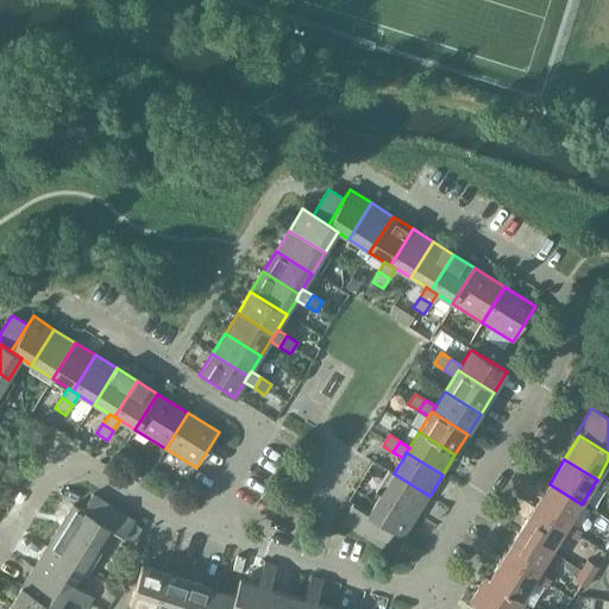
[(429,496),(394,473),(381,494),(416,518),(429,496)]
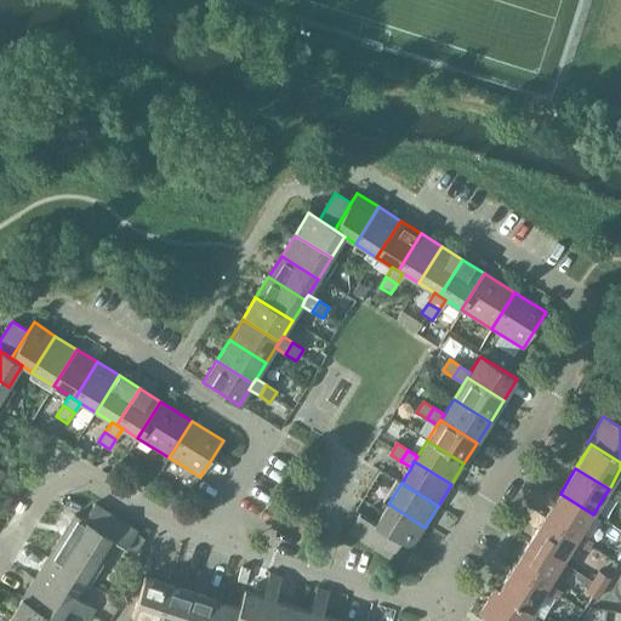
[(620,490),(611,485),(609,489),(605,494),(617,501),(620,495),(620,490)]
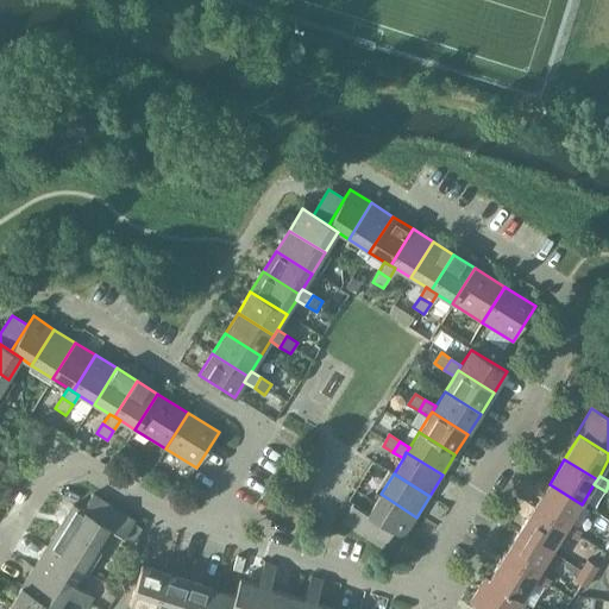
[(550,484),(534,508),(566,528),(569,523),(582,504),(550,484)]
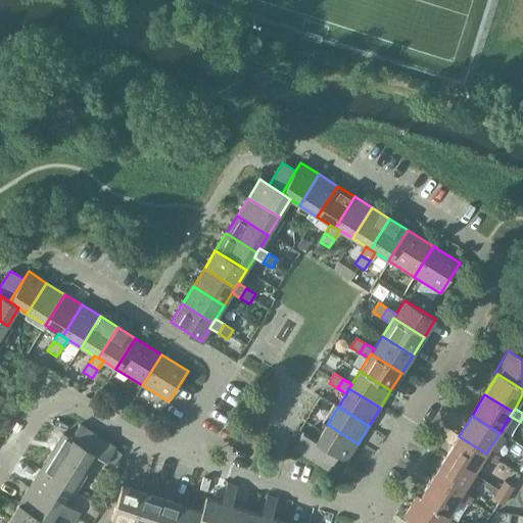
[(358,444),(327,424),(316,440),(302,432),(293,448),(329,471),(338,457),(346,462),(358,444)]
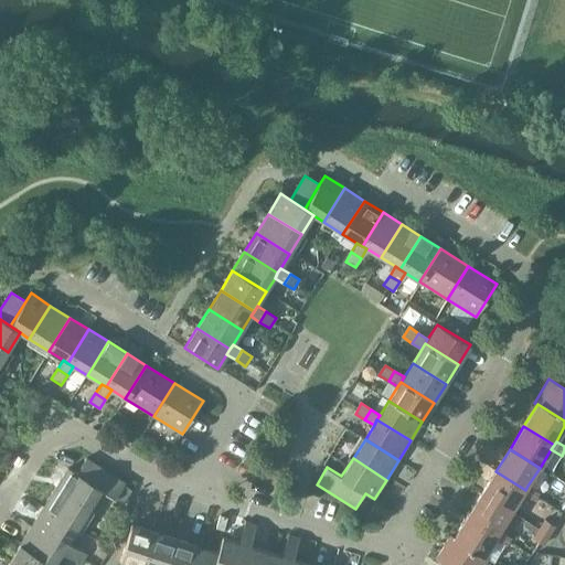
[(43,508),(77,529),(100,491),(115,500),(126,483),(86,459),(76,473),(68,469),(43,508)]
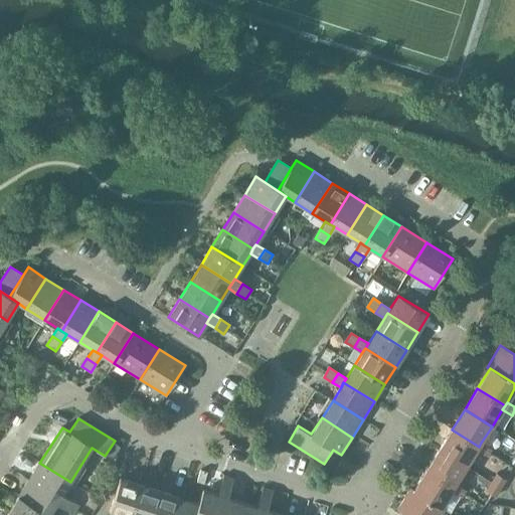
[(452,430),(439,450),(466,467),(477,450),(479,447),(452,430)]
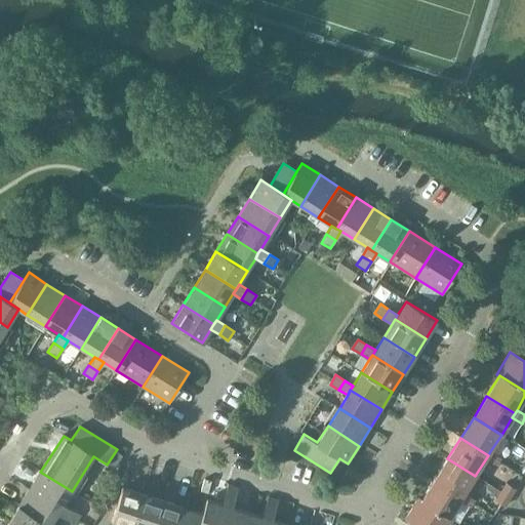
[(490,451),(488,455),(486,458),(496,466),(500,458),(490,451)]
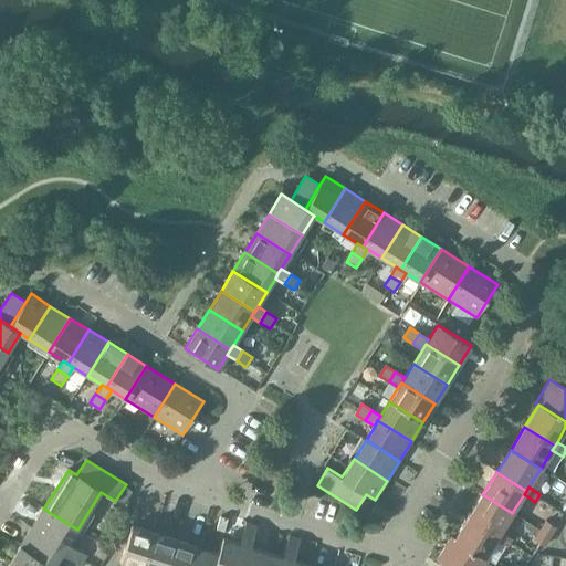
[(482,494),(468,517),(499,536),(501,532),(512,513),(482,494)]
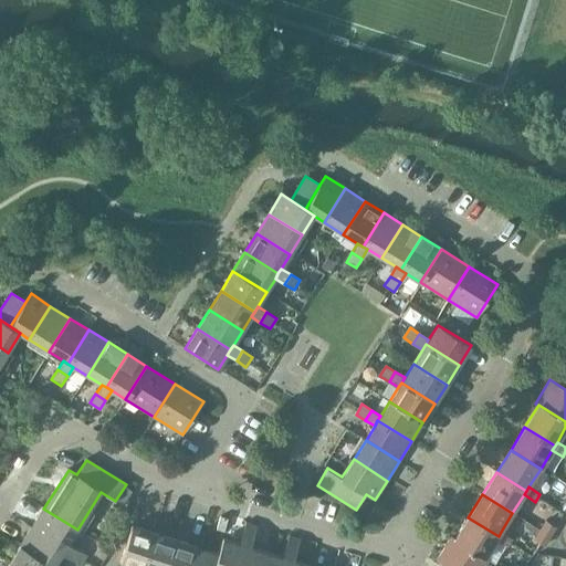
[(43,509),(31,527),(65,548),(69,544),(77,530),(43,509)]
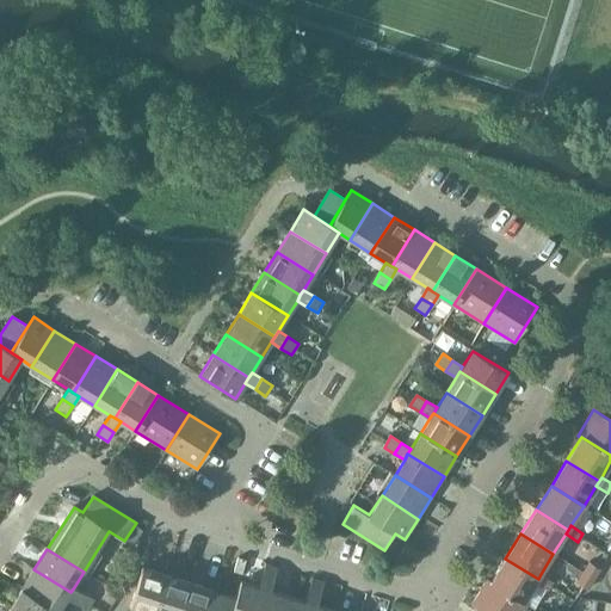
[(538,579),(505,559),(491,581),(491,582),(523,603),(535,582),(538,579)]
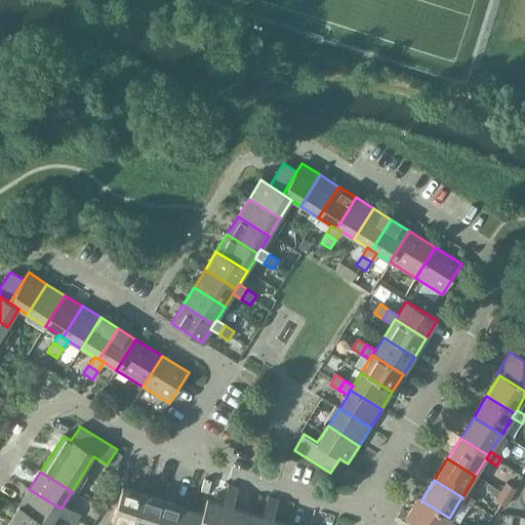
[(500,492),(510,497),(515,489),(507,483),(500,492)]
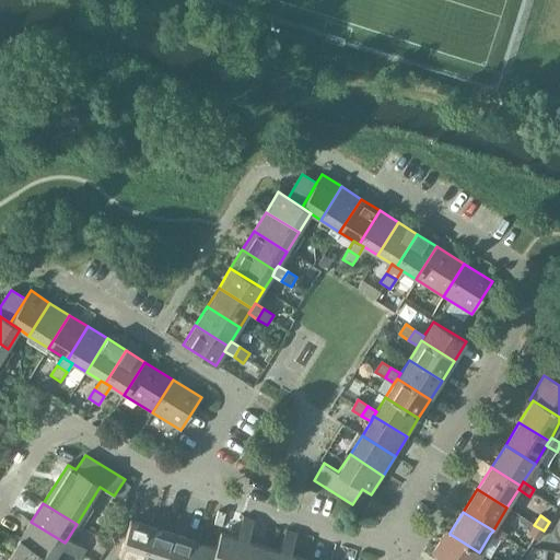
[(236,538),(242,539),(247,541),(255,521),(243,516),(236,538)]
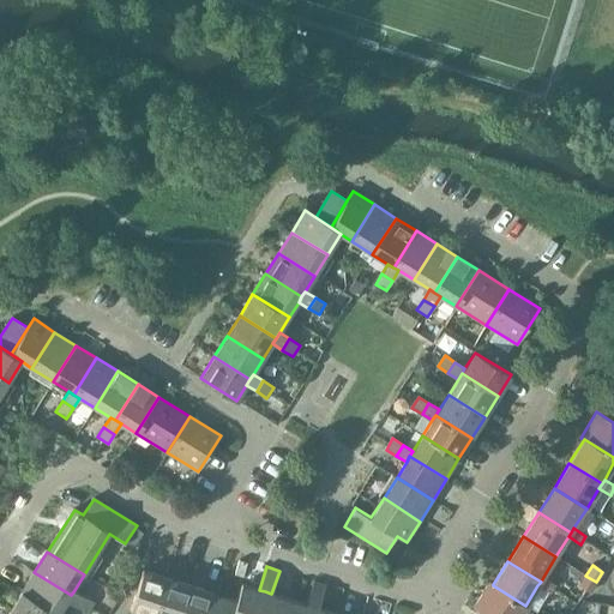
[(138,613),(155,613),(167,578),(143,570),(130,612),(138,613)]
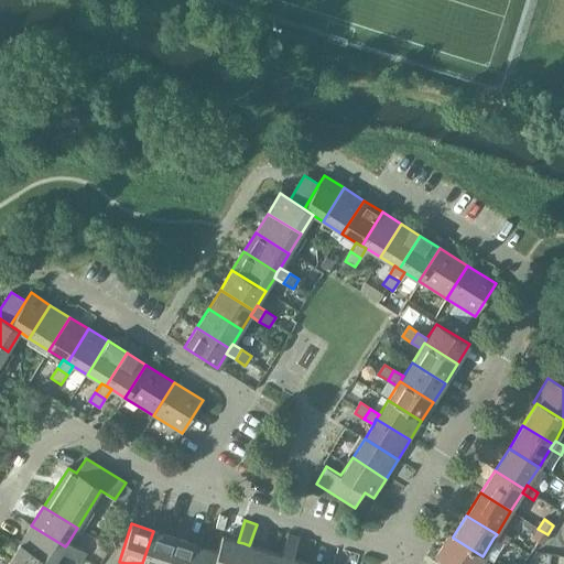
[(31,525),(20,545),(50,563),(53,563),(62,552),(65,546),(31,525)]
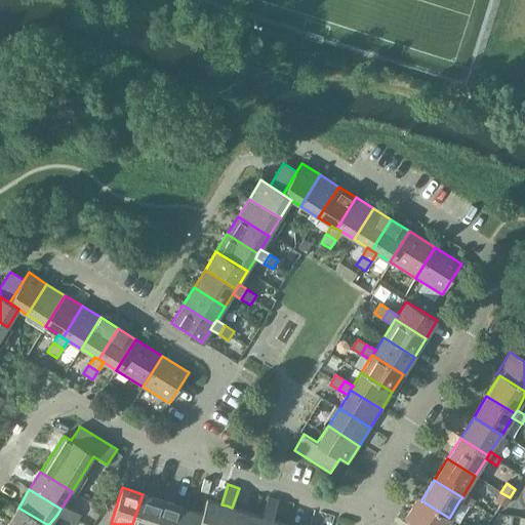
[(510,497),(500,492),(495,501),(505,507),(510,497)]
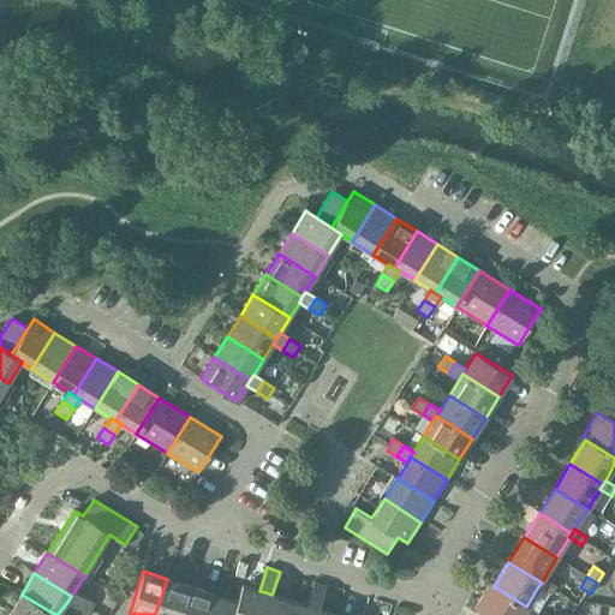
[(544,578),(542,583),(538,586),(551,593),(556,585),(544,578)]
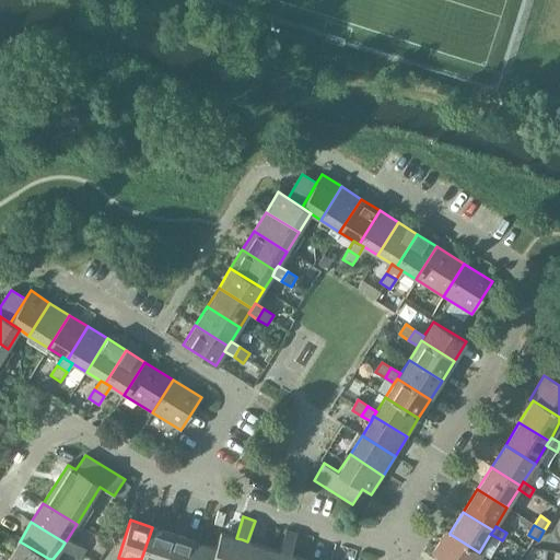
[(165,559),(174,534),(152,527),(141,559),(165,559)]
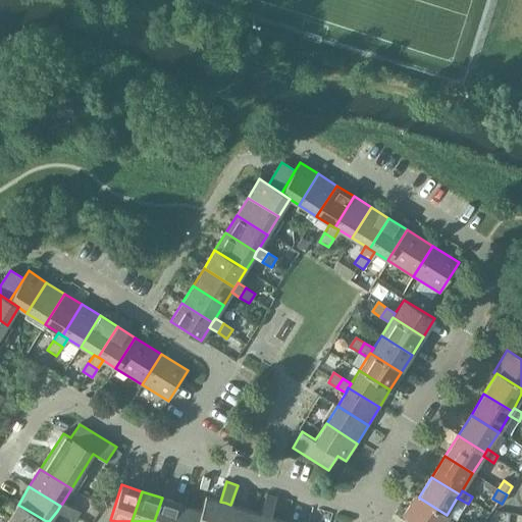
[(260,514),(265,516),(270,517),(277,498),(266,494),(260,514)]
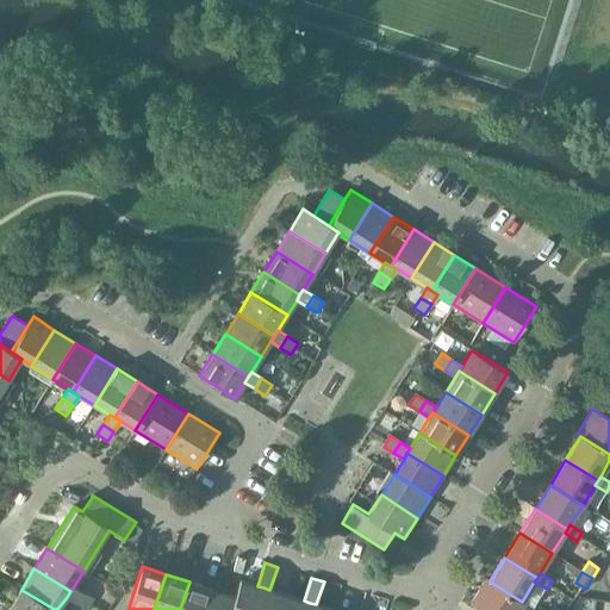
[(479,609),(521,609),(526,603),(522,602),(490,582),(490,580),(486,579),(471,604),(479,609)]
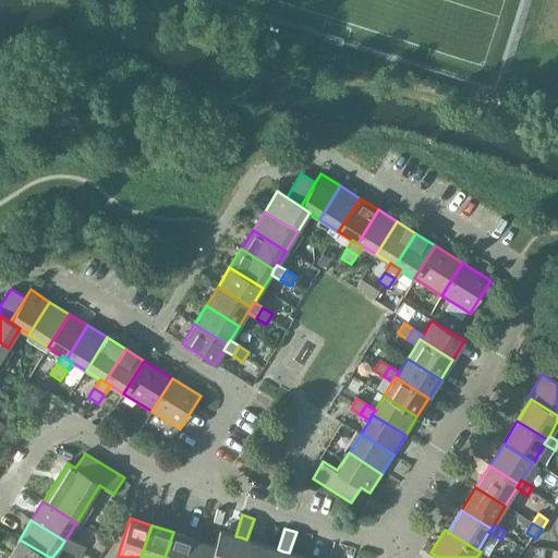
[(234,557),(241,537),(235,536),(219,531),(215,545),(216,546),(210,557),(234,557)]
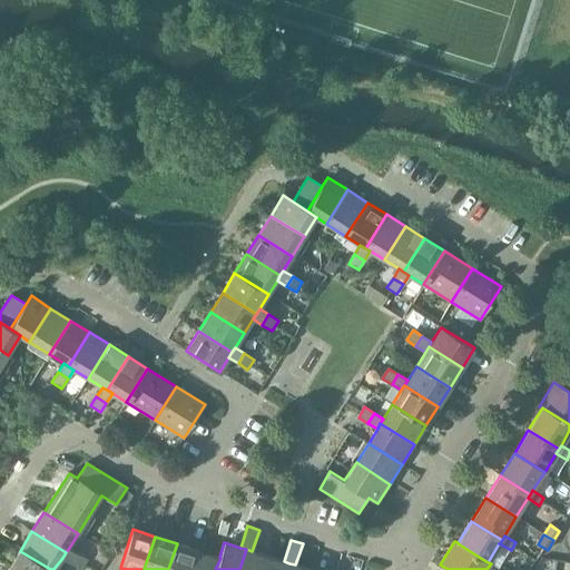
[(192,569),(198,550),(177,543),(168,569),(192,569)]
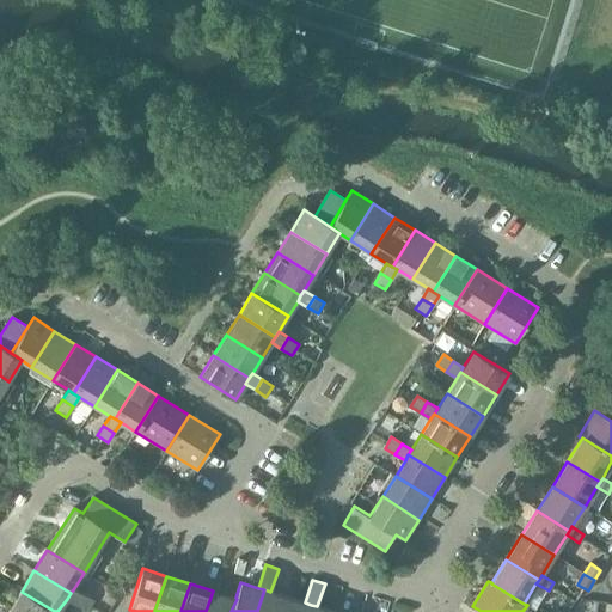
[(67,599),(77,605),(84,594),(74,588),(71,593),(67,599)]
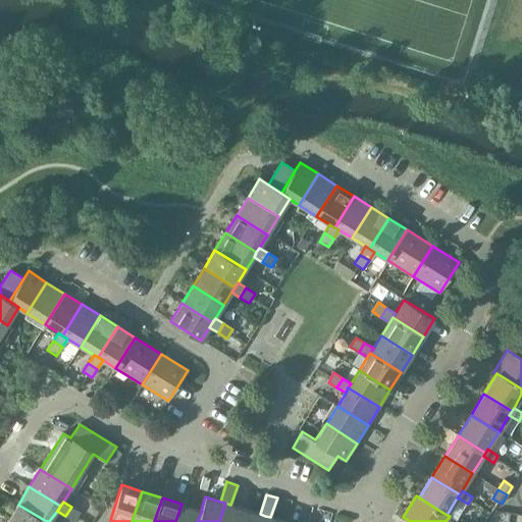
[(225,503),(219,521),(241,521),(246,509),(230,505),(225,503)]
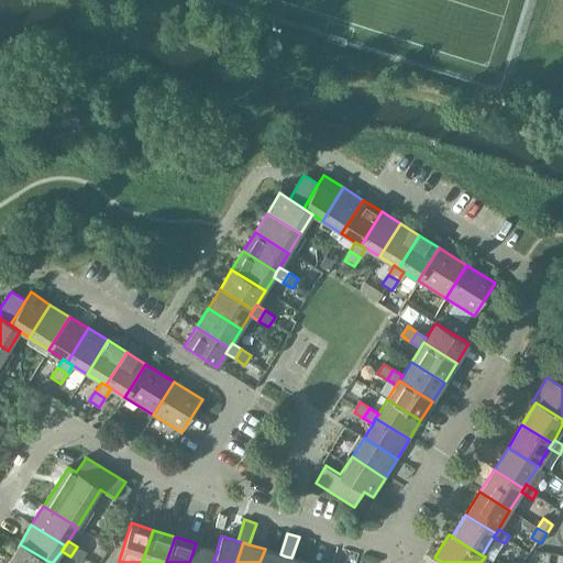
[(212,562),(218,551),(217,550),(196,543),(189,562),(212,562)]
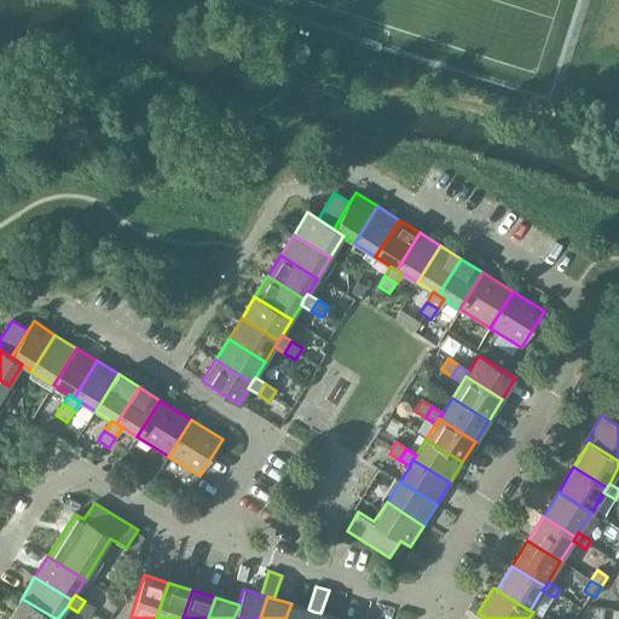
[(55,618),(22,599),(9,618),(7,618),(55,618)]
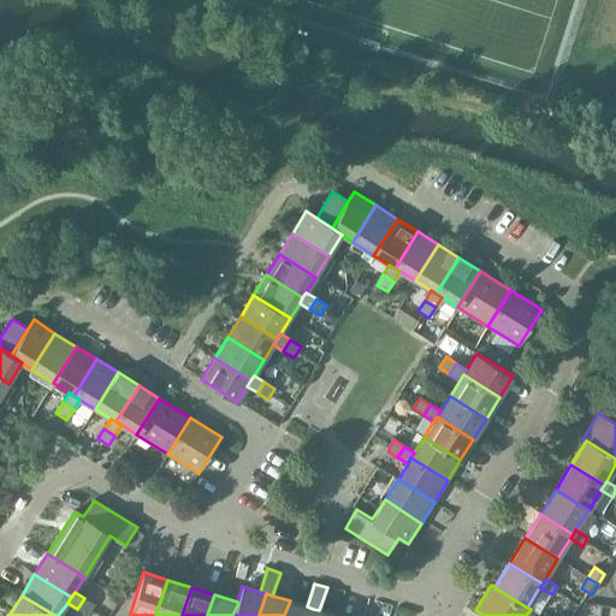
[(84,598),(77,609),(88,615),(95,604),(84,598)]
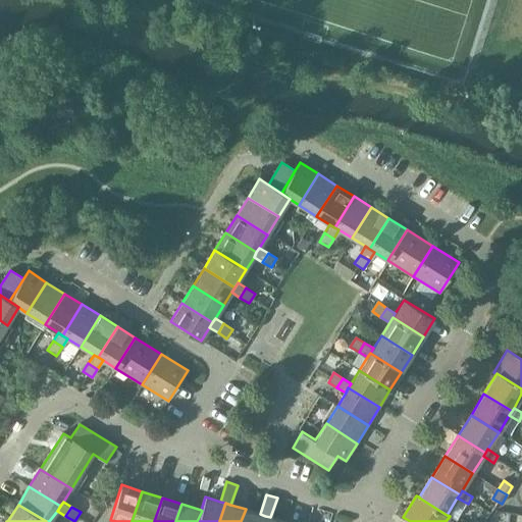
[(241,521),(263,521),(265,516),(260,514),(246,509),(241,521)]
